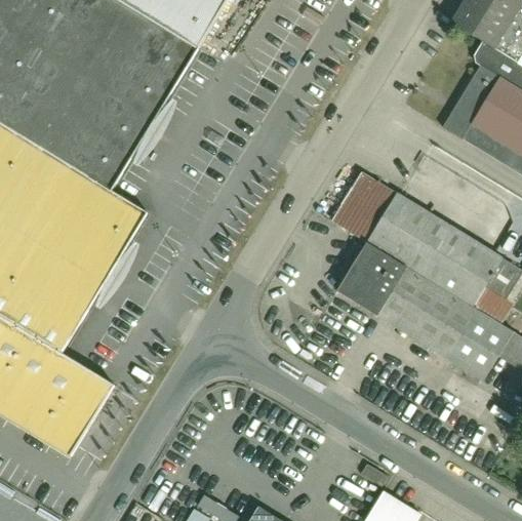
[(116,386),(62,352),(145,218),(106,194),(227,0),(0,0),(0,414),(70,458),(116,386)]
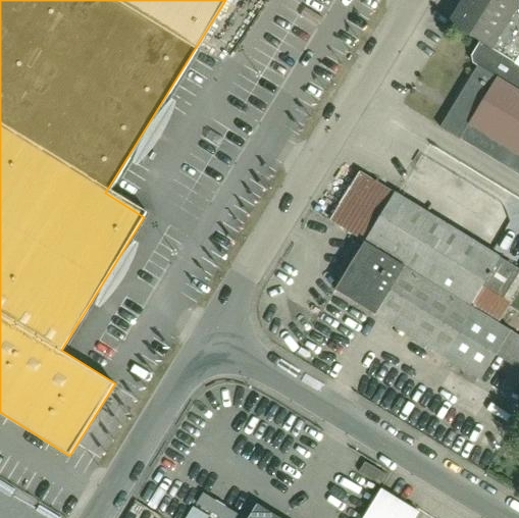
[(463,0),(447,26),(474,43),(461,63),(474,71),(444,119),(518,167),(518,17),(509,11),(515,0),(463,0)]
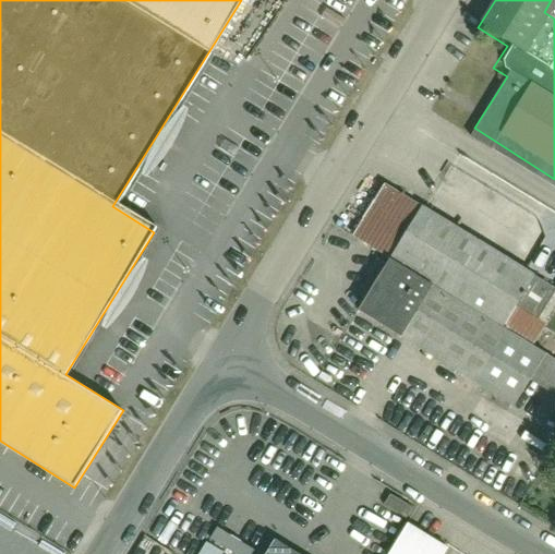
[(386,256),(354,309),(509,404),(526,376),(554,393),(554,357),(529,341),(554,298),(554,287),(382,180),(349,233),(386,256)]
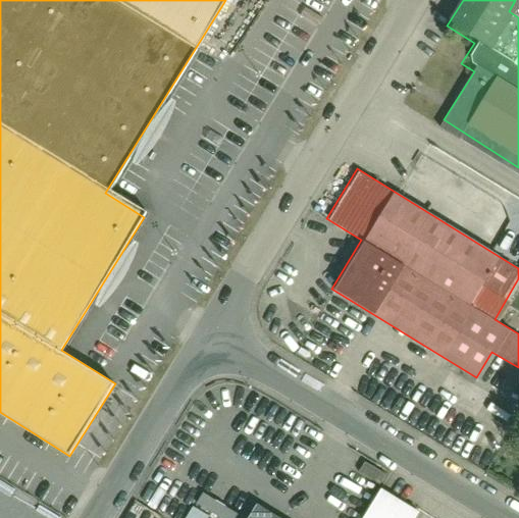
[(411,517),(417,509),(401,499),(379,485),(359,517),(281,517),(258,503),(248,517),(411,517)]
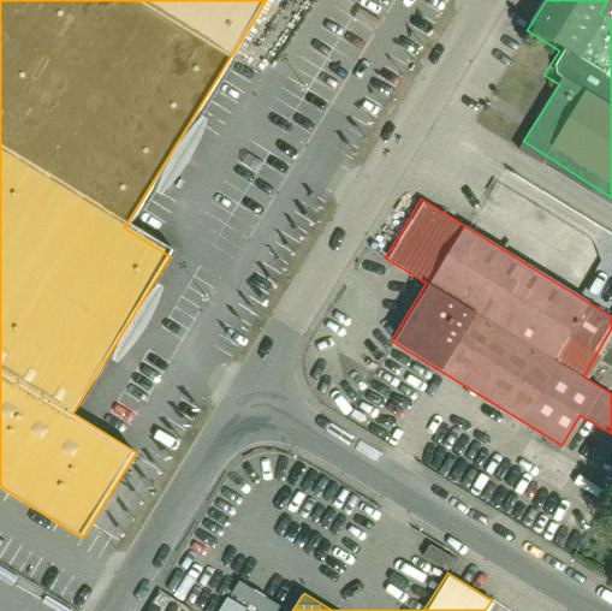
[(261,610),(267,610),(274,600),(235,576),(226,589),(261,610)]
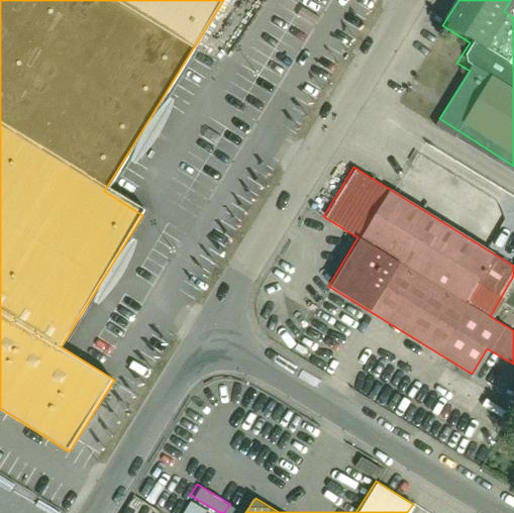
[(186,498),(178,512),(203,512),(206,508),(186,498)]
